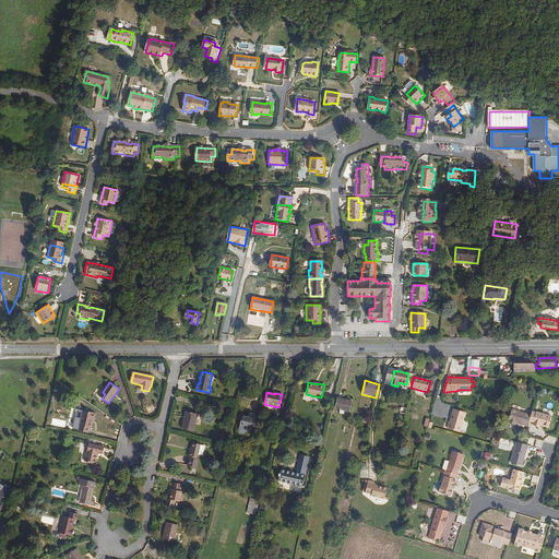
[(348,413),(351,402),(337,399),(335,409),(348,413)]
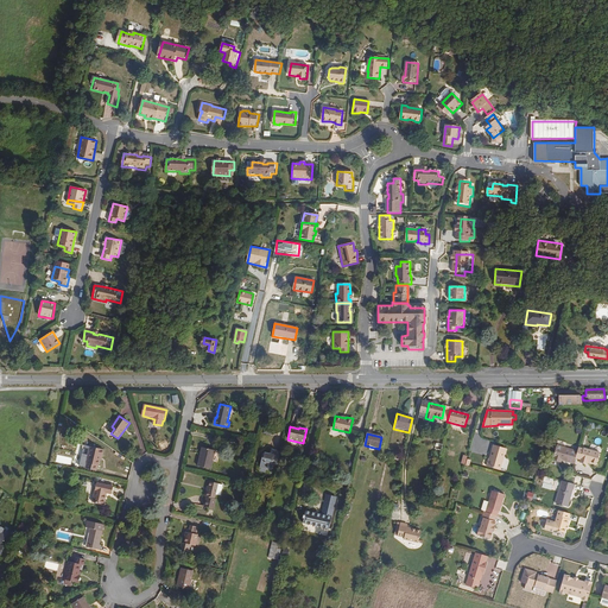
[(99,468),(101,456),(102,457),(103,449),(90,447),(87,469),(96,472),(97,467),(99,468)]
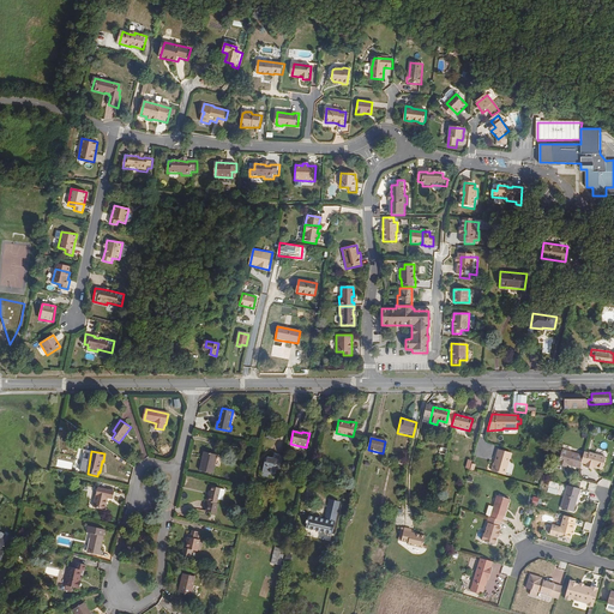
[(505,476),(512,456),(499,451),(494,467),(492,471),(505,476)]
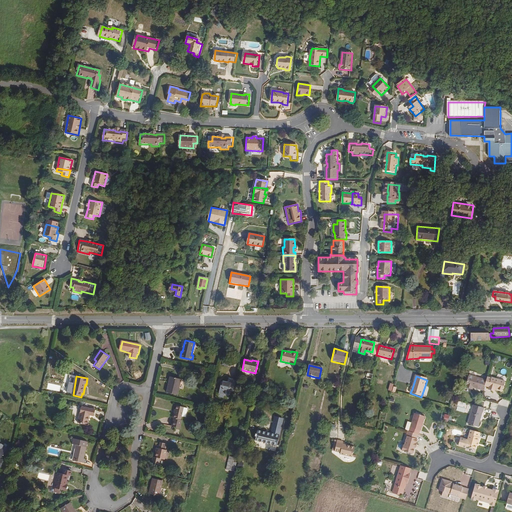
[(485,386),(486,380),(469,376),(465,388),(470,389),(470,387),(472,388),(483,391),(485,386)]
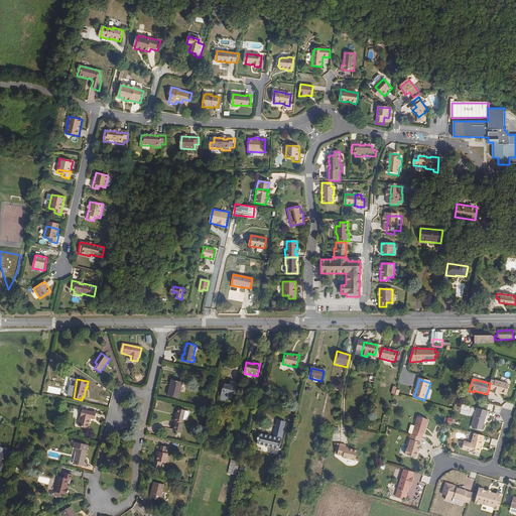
[(506,394),(508,384),(495,381),(491,380),(490,383),(489,389),(493,390),(492,393),(498,394),(498,393),(498,392),(501,392),(506,394)]
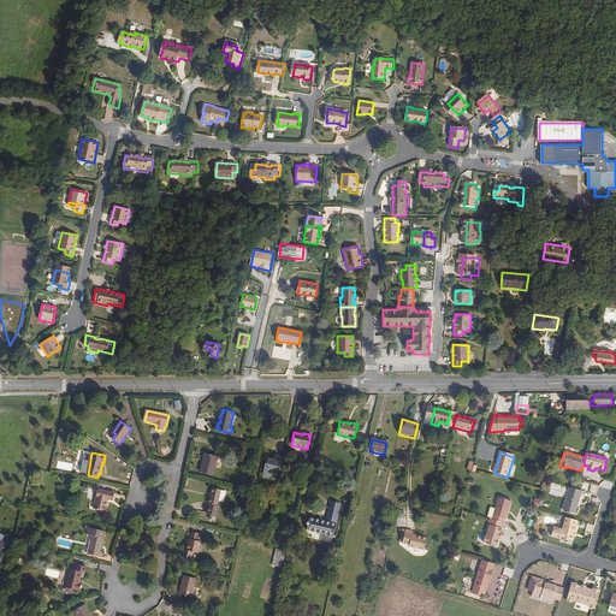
[(213,477),(218,458),(205,455),(201,474),(213,477)]
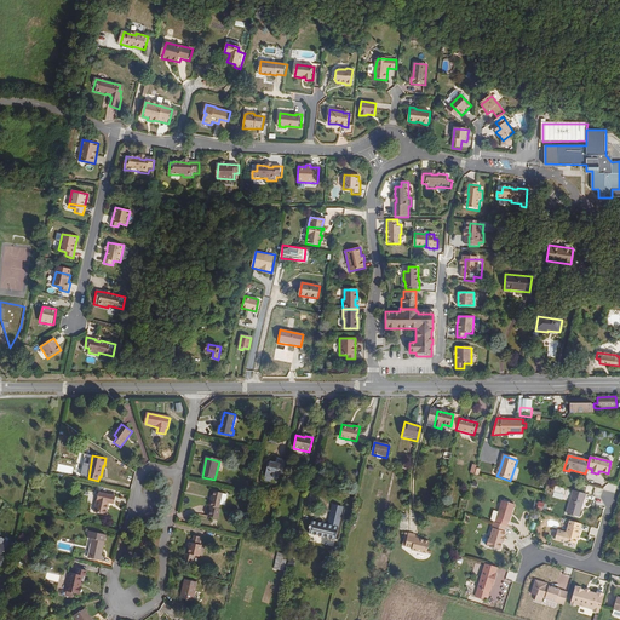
[(276,480),(279,469),(283,470),(286,460),(276,458),(275,465),(268,463),(264,477),(276,480)]
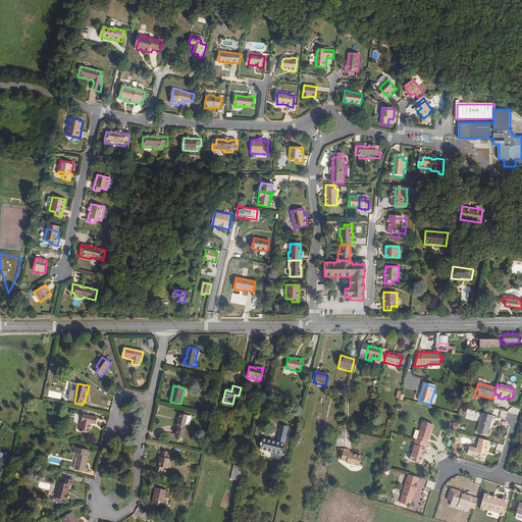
[(184,436),(186,427),(184,427),(188,414),(180,412),(179,416),(177,415),(176,421),(178,421),(177,424),(176,424),(175,428),(176,429),(175,433),(184,436)]
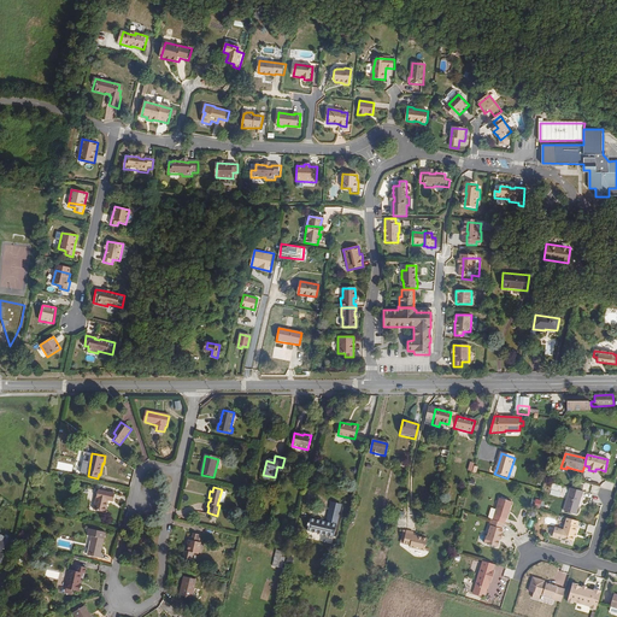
[(576,515),(582,497),(585,492),(571,488),(564,511),(576,515)]
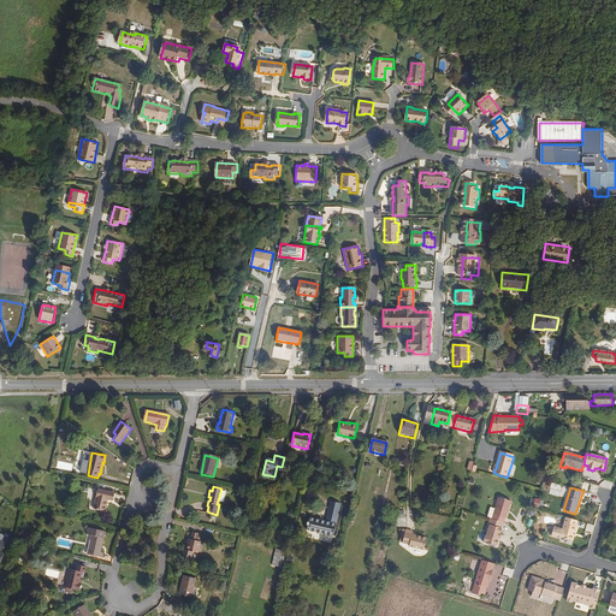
[(106,514),(108,502),(113,503),(116,495),(99,491),(95,511),(106,514)]
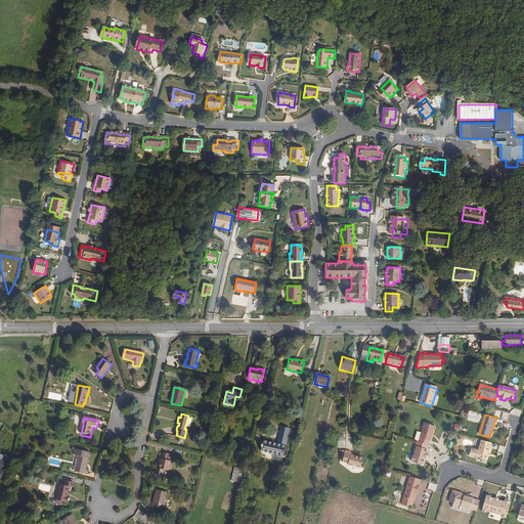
[(430,442),(434,427),(423,424),(421,433),(417,432),(413,441),(418,442),(427,445),(428,445),(429,442),(430,442)]
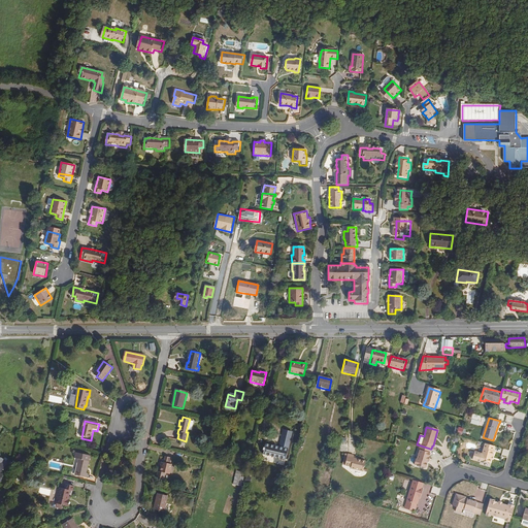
[(286,461),(292,433),(284,431),(279,448),(265,444),(263,456),(286,461)]
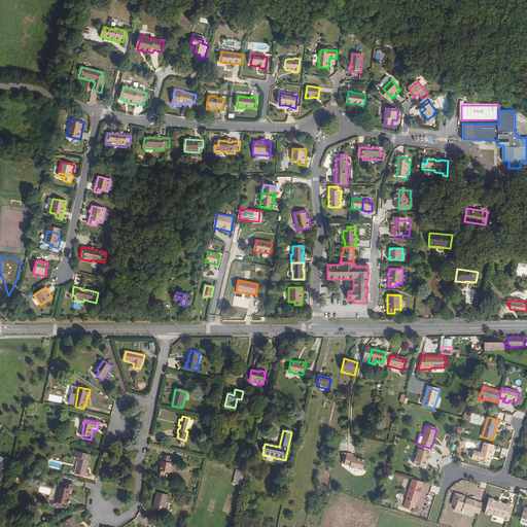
[(493,456),(494,451),(493,451),(494,446),(486,444),(481,460),(489,463),(490,459),(491,456),(493,456)]
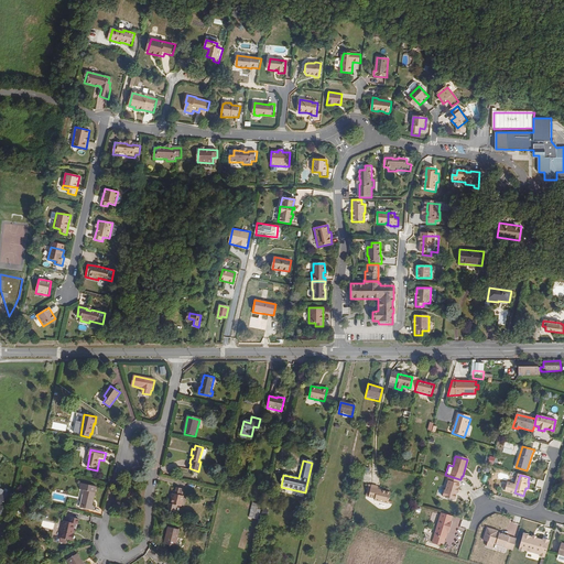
[(457,494),(458,489),(457,489),(458,485),(457,485),(459,479),(449,476),(448,476),(446,481),(447,481),(445,491),(443,491),(442,497),(454,501),(456,494),(457,494)]
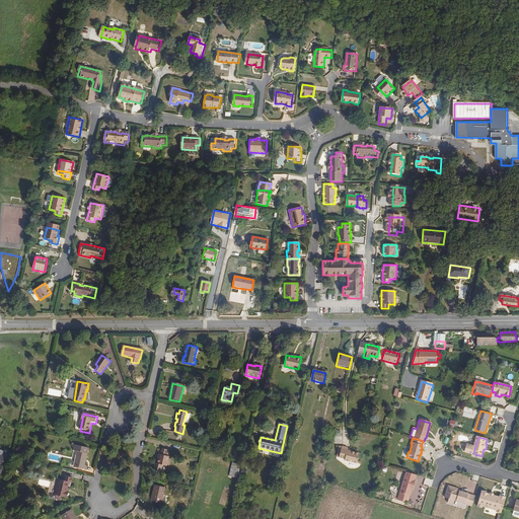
[(85,465),(87,454),(88,454),(89,448),(75,445),(73,450),(77,451),(73,467),(85,470),(86,466),(85,465)]
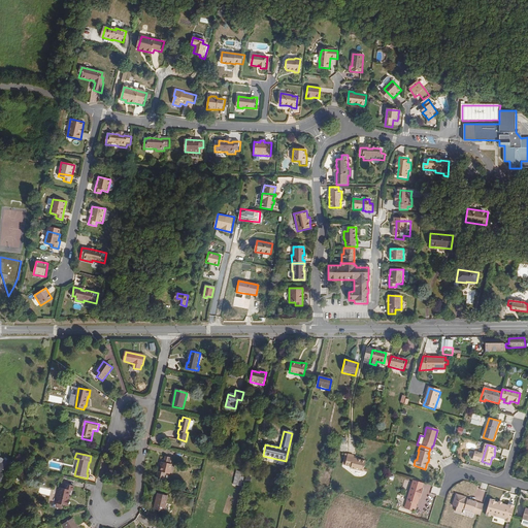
[(364,471),(366,461),(355,458),(356,455),(348,453),(348,455),(345,465),(345,466),(352,467),(352,468),(364,471)]
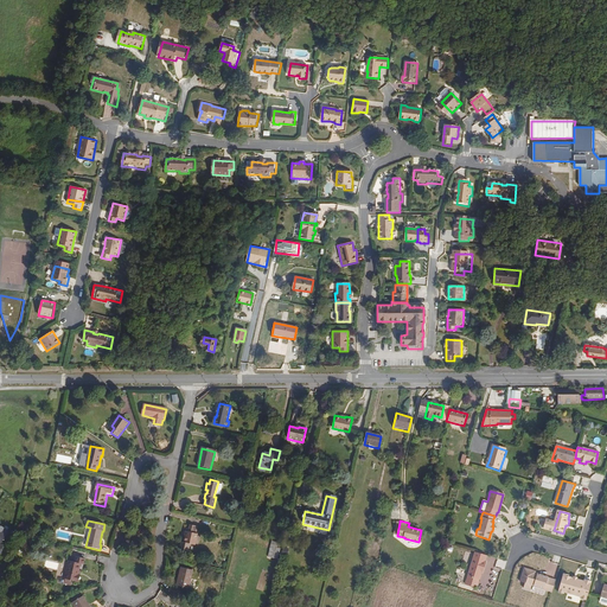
[(197,545),(199,536),(196,535),(198,528),(191,525),(191,529),(189,529),(186,538),(187,538),(186,543),(184,542),(181,550),(190,553),(192,544),(197,545)]
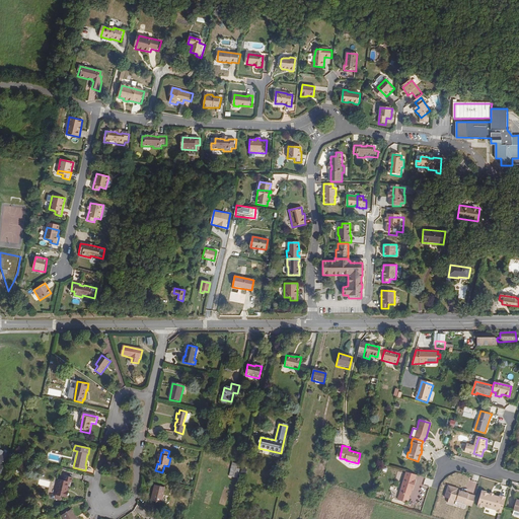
[(240,463),(232,461),(229,475),(237,477),(240,463)]
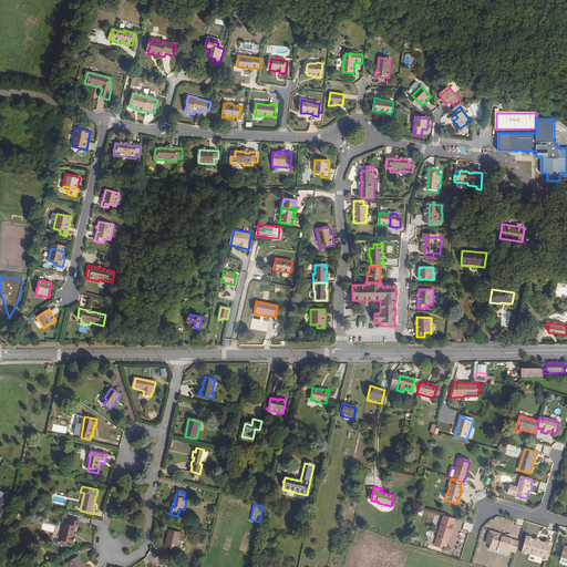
[(454,526),(453,525),(454,521),(444,517),(436,539),(434,546),(445,549),(447,543),(450,536),(451,536),(454,526)]
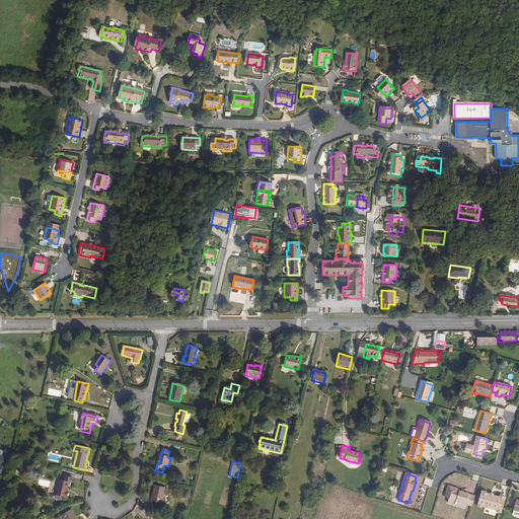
[(67,492),(69,486),(68,486),(69,483),(71,484),(72,478),(65,476),(64,482),(59,480),(56,496),(61,497),(67,499),(69,493),(67,492)]
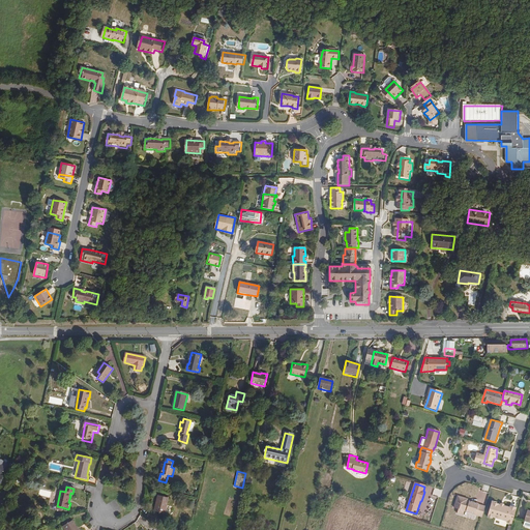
[(165,513),(168,498),(158,496),(154,511),(165,513)]
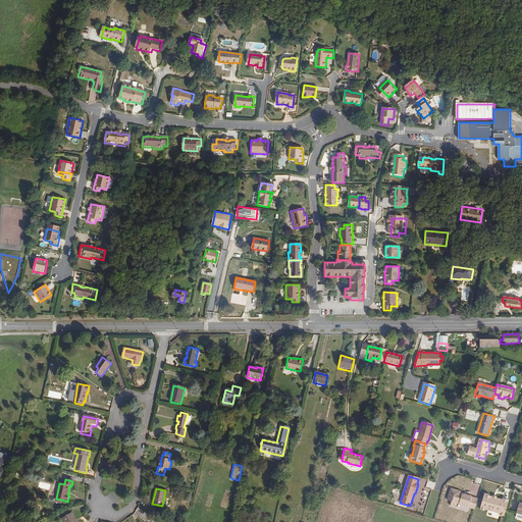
[(475,510),(478,500),(471,498),(471,497),(461,493),(461,492),(452,488),(448,501),(452,502),(451,506),(456,508),(457,504),(468,507),(468,508),(475,510)]
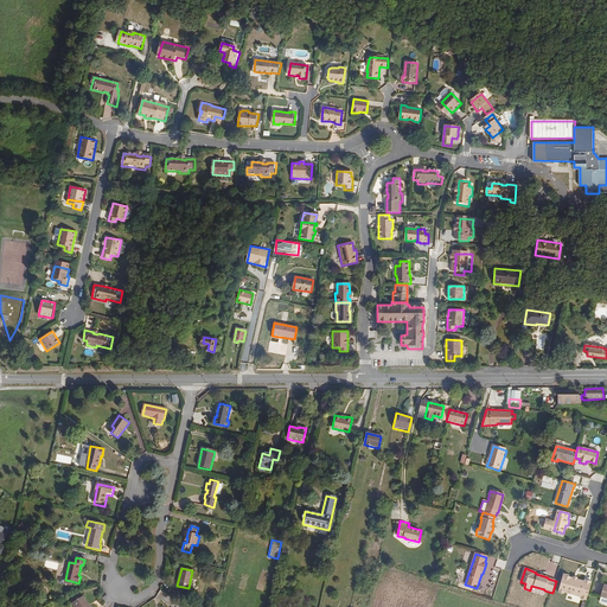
[(575,596),(580,581),(569,579),(569,576),(563,575),(558,594),(564,595),(564,594),(575,596)]
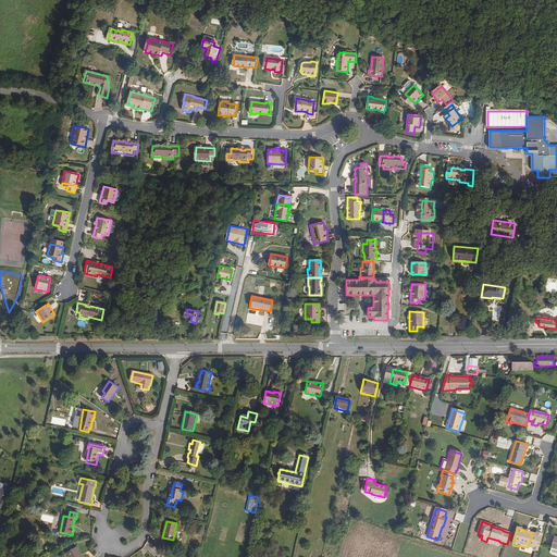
[(537,552),(543,535),(536,533),(536,534),(532,533),(528,547),(533,548),(533,551),(537,552)]
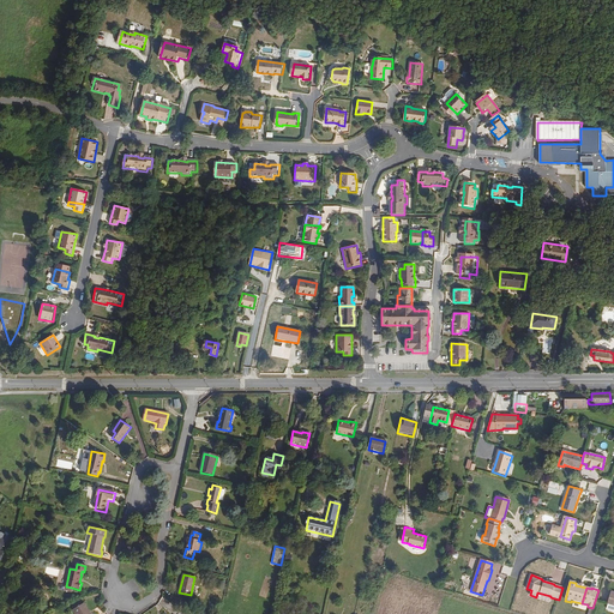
[(89,613),(90,613),(84,603),(73,609),(76,613),(89,613)]
